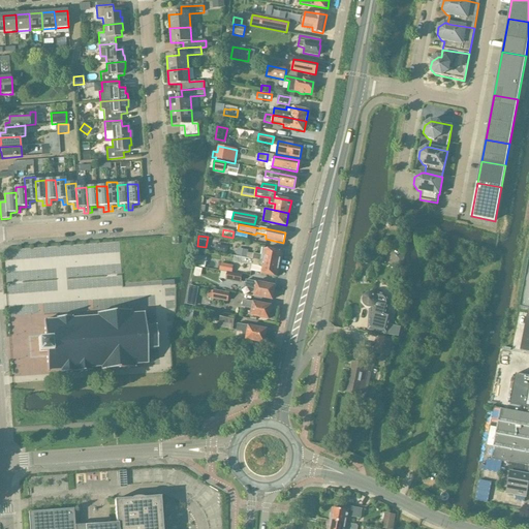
[(136,253),(127,254),(129,275),(137,274),(137,267),(142,267),(167,265),(166,246),(157,247),(157,246),(149,246),(150,247),(141,248),(141,254),(136,254),(136,253)]
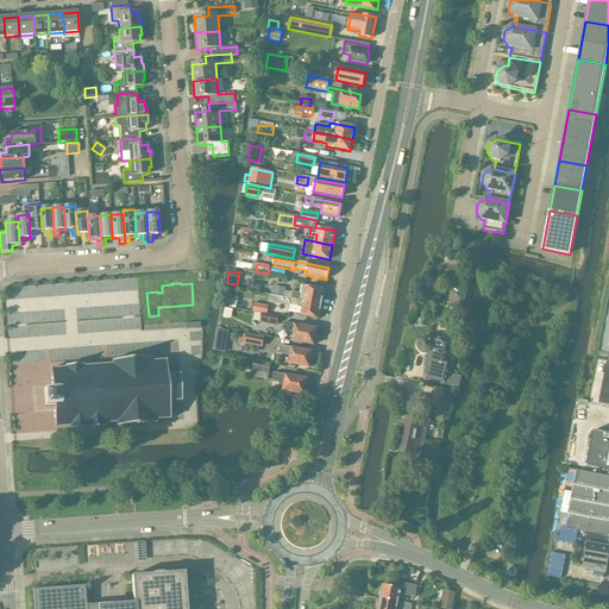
[(293,293),(292,299),(321,305),(324,290),(306,287),(302,286),(301,294),(293,293)]
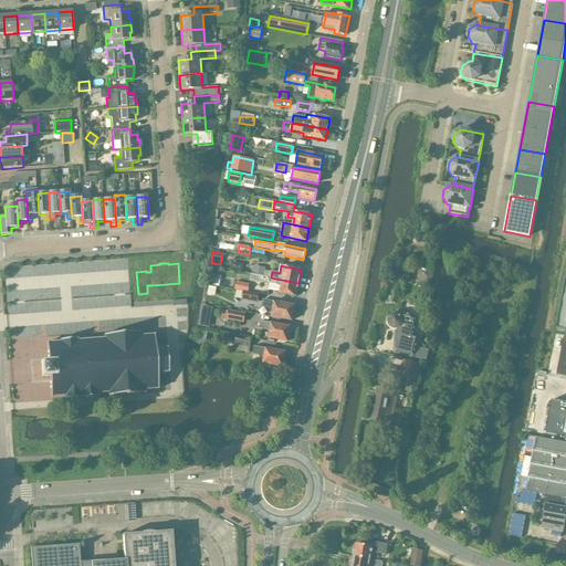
[(265,271),(265,269),(254,266),(252,274),(258,275),(264,276),(265,271)]
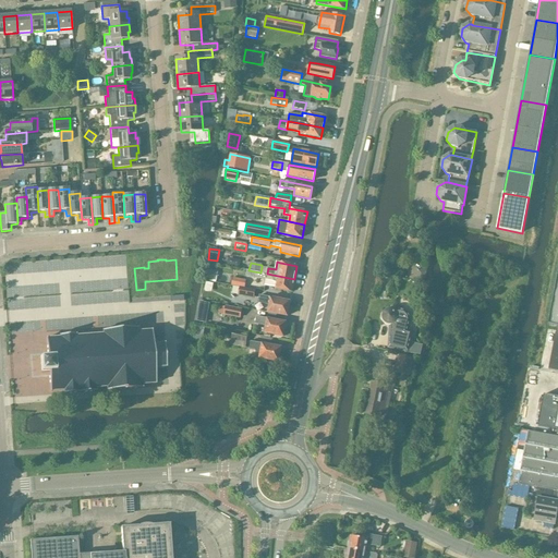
[(416,269),(414,282),(425,283),(427,271),(416,269)]
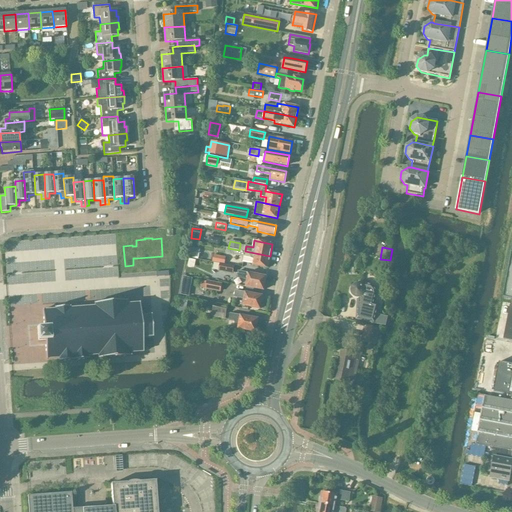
[(188,256),(196,257),(198,249),(190,248),(188,256)]
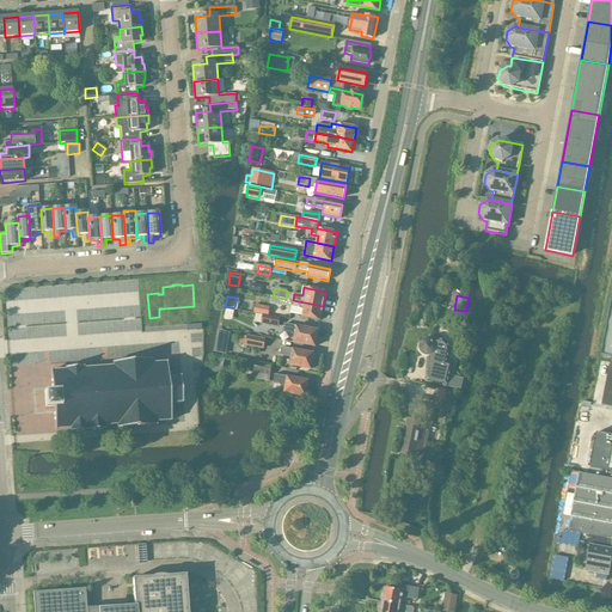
[(611,297),(605,337),(601,356),(611,359),(611,297)]
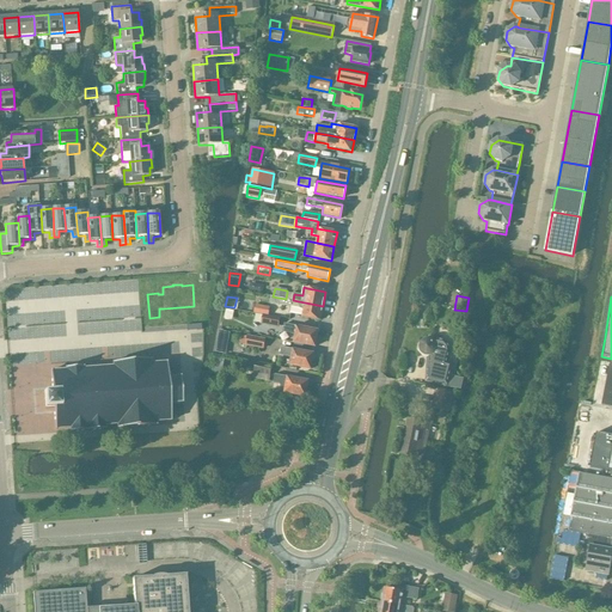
[(320,320),(323,306),(293,300),(292,306),(303,308),(301,317),(320,320)]
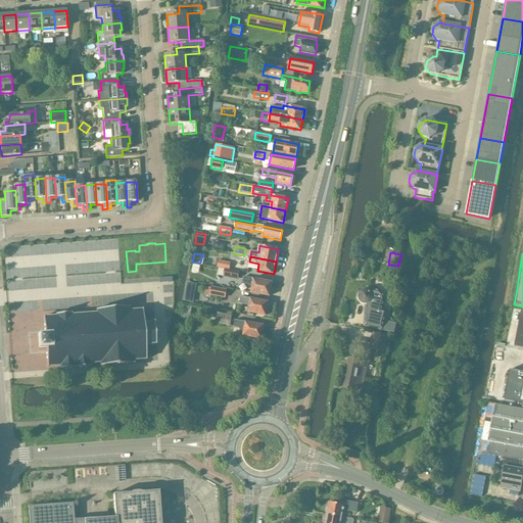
[(230,270),(231,263),(218,260),(217,268),(230,270)]
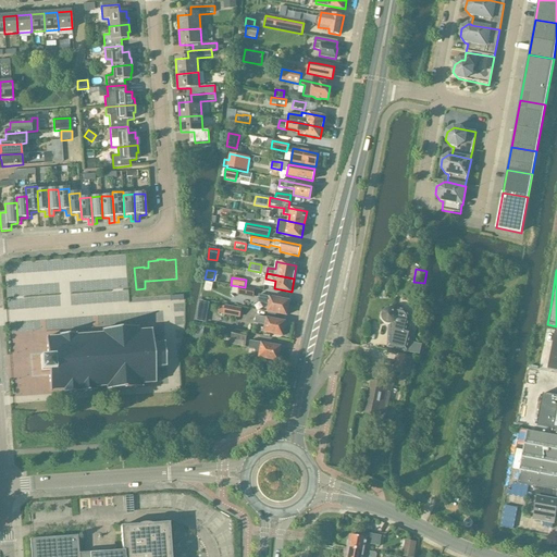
[(255,291),(239,287),(238,295),(237,296),(254,298),(255,291)]
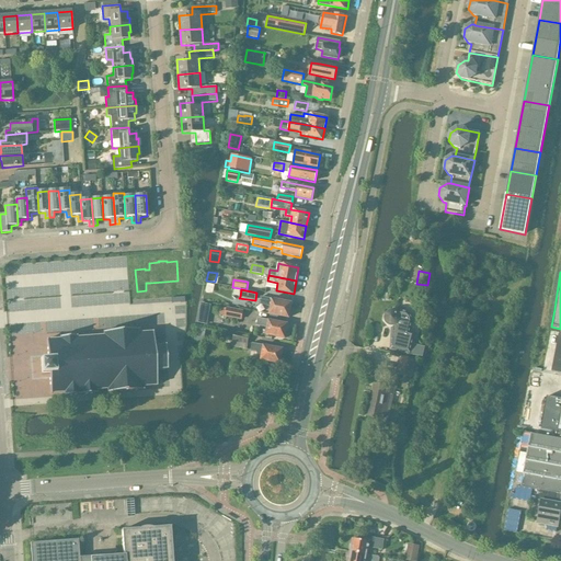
[(288,318),(292,304),(261,297),(260,304),(271,306),(270,315),(288,318)]
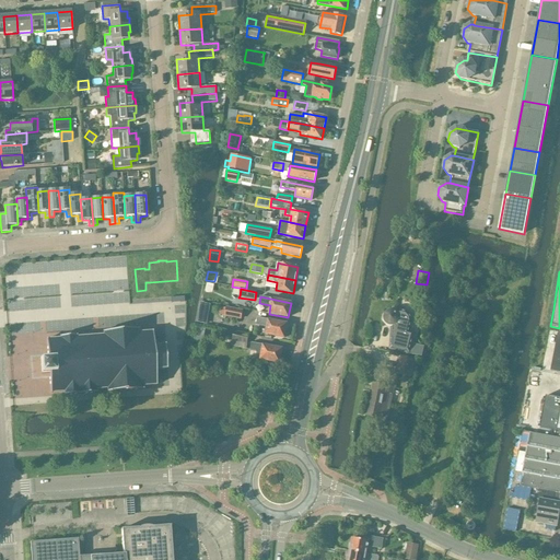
[(225,315),(241,318),(242,311),(226,307),(225,315)]
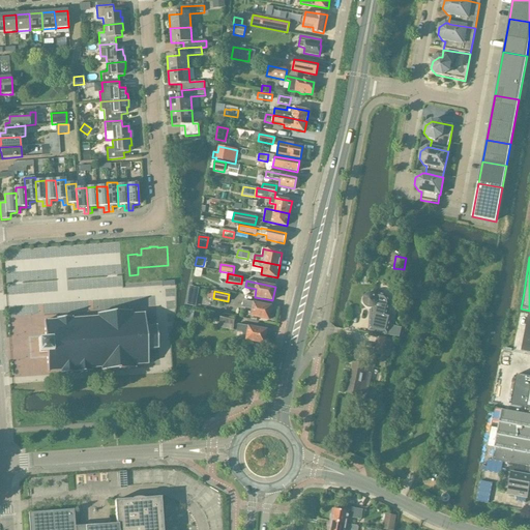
[(361,299),(361,300),(361,303),(362,305),(364,307),(366,310),(369,310),(370,330),(384,333),(386,333),(389,326),(392,315),(388,314),(390,303),(390,300),(387,296),(383,293),(379,293),(376,294),(375,293),(374,292),(372,292),(369,292),(366,293),(363,294),(362,297),(361,299)]
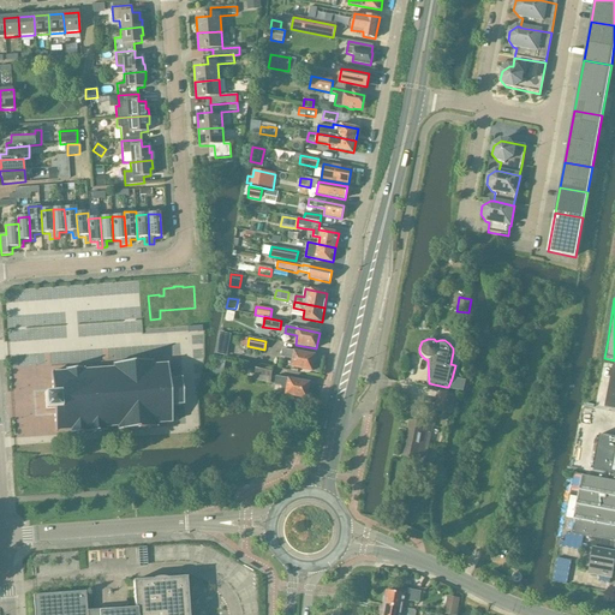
[(312,371),(315,356),(284,350),(281,357),(293,359),(292,368),(312,371)]
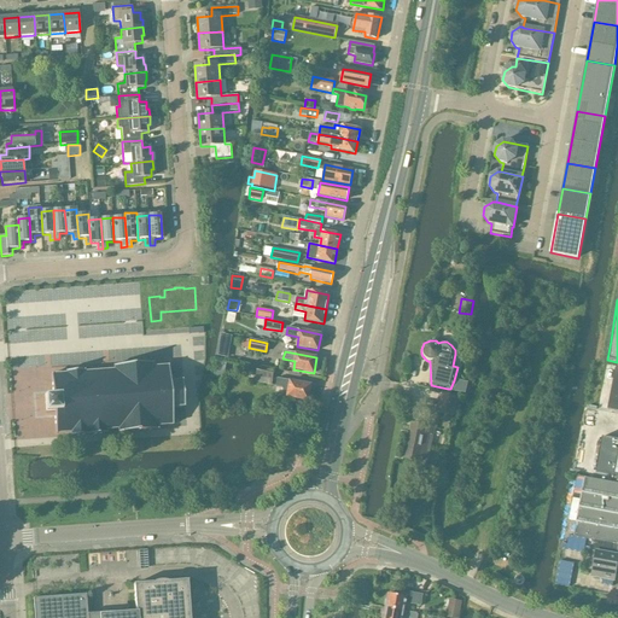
[(223,379),(227,362),(216,361),(214,377),(223,379)]
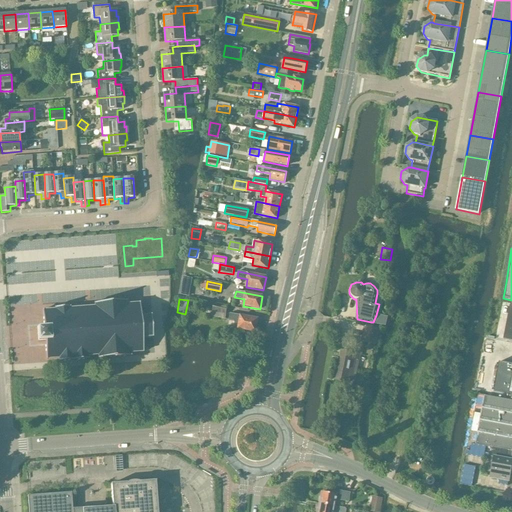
[(45,327),(38,328),(39,335),(39,341),(46,340),(47,359),(59,358),(59,360),(90,358),(89,355),(98,355),(98,358),(132,355),(131,352),(144,352),(143,338),(153,337),(151,315),(141,316),(140,302),(128,303),(128,300),(94,303),(95,305),(71,307),(71,306),(55,307),(56,308),(44,309),(45,327)]
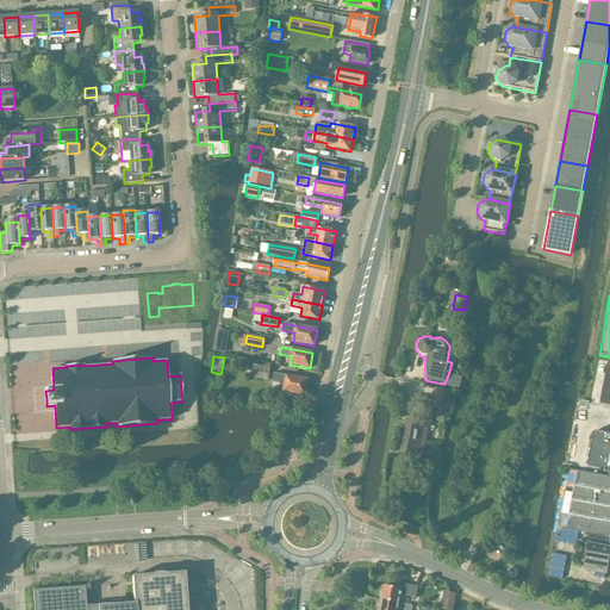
[(268,379),(272,365),(255,361),(251,377),(268,379)]
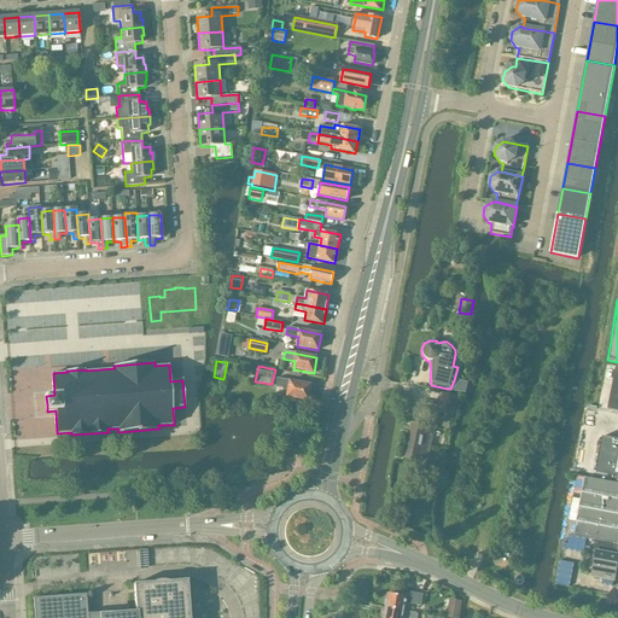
[(617,369),(614,369),(607,409),(617,410),(617,369)]
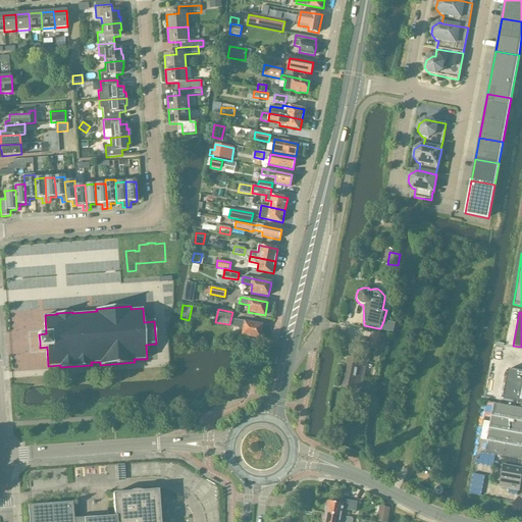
[(235,319),(233,326),(238,327),(243,335),(260,338),(263,325),(235,319)]
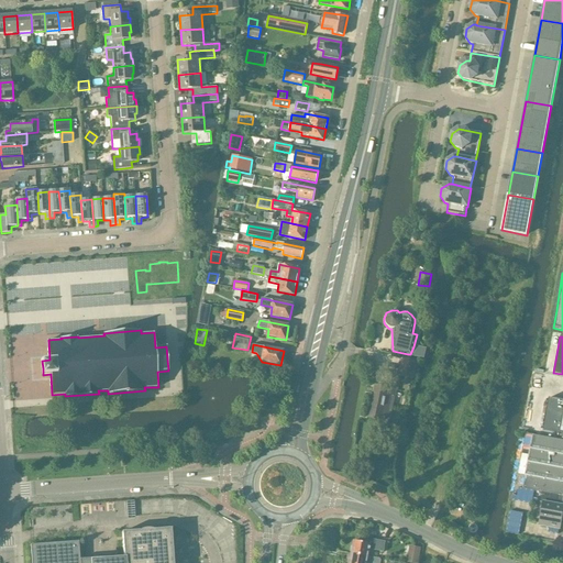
[(416,360),(403,357),(399,376),(412,378),(416,360)]
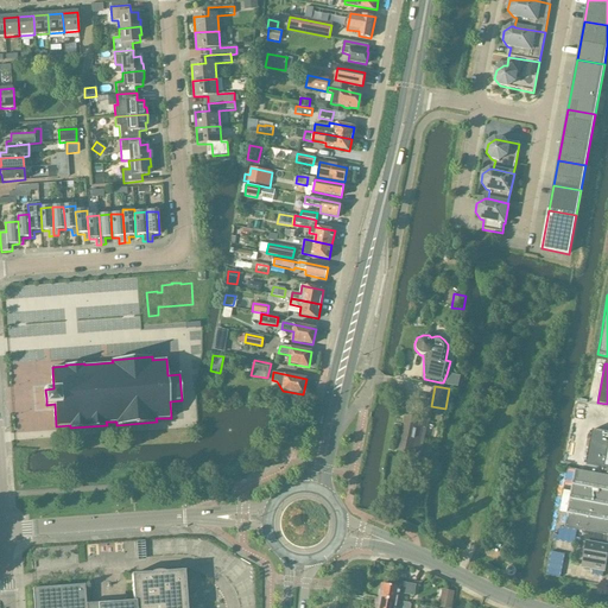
[(406,416),(398,451),(411,454),(413,447),(420,449),(428,420),(413,417),(406,416)]
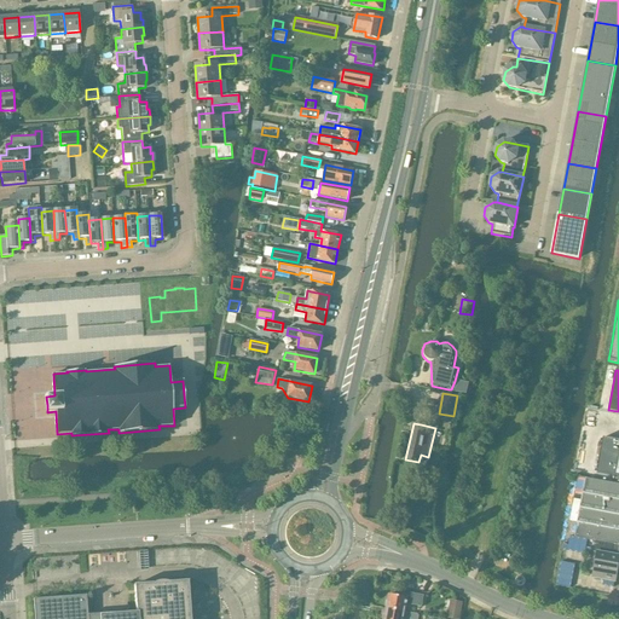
[(618,440),(603,438),(597,473),(618,476),(618,440)]
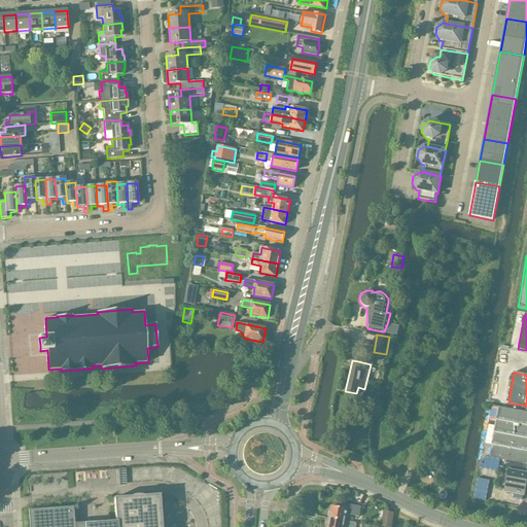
[(374,417),(376,405),(360,401),(358,414),(374,417)]
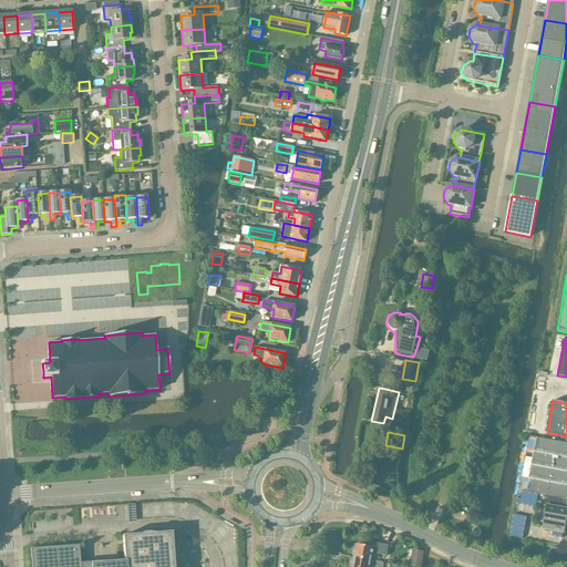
[(529,437),(523,471),(529,472),(536,439),(529,437)]
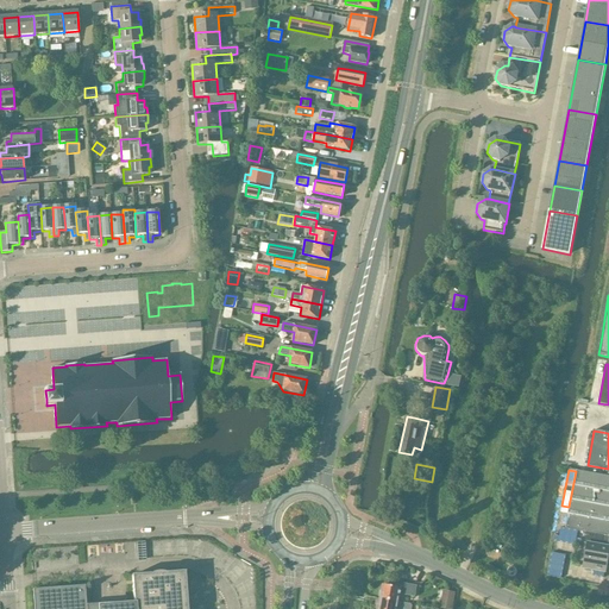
[(608,476),(576,471),(569,507),(565,528),(585,533),(584,544),(588,544),(583,567),(606,572),(608,551),(608,547),(607,548),(608,538),(608,476)]
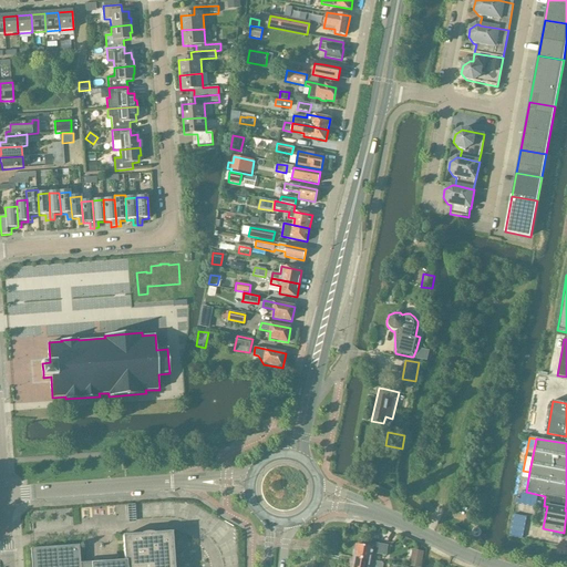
[(178,508),(187,511),(189,504),(182,502),(178,508)]
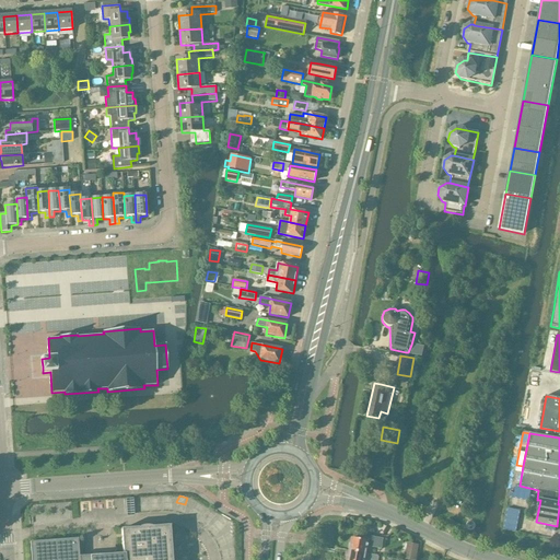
[(195,501),(186,514),(194,520),(202,506),(195,501)]
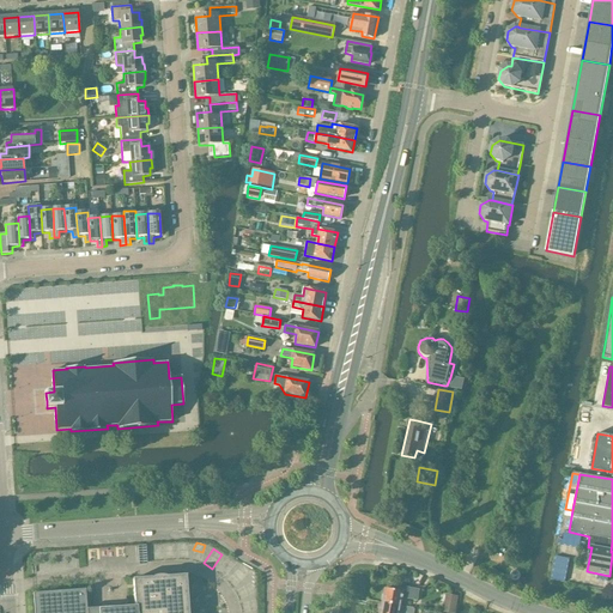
[(188,612),(186,576),(133,580),(134,612),(109,612),(109,607),(86,610),(85,590),(34,594),(34,612),(188,612)]
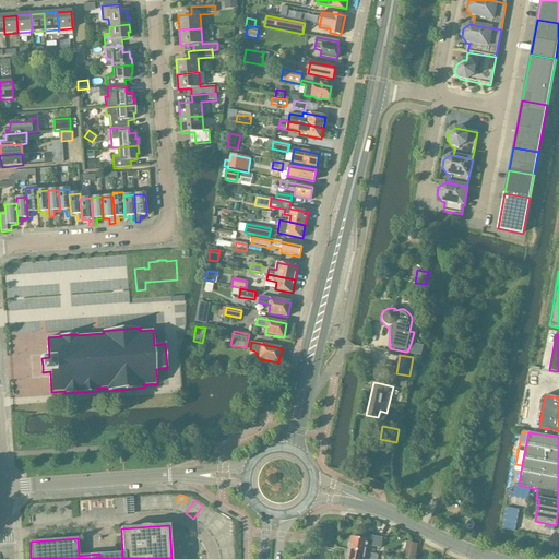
[(349,550),(366,552),(367,546),(377,547),(378,540),(363,537),(363,539),(352,537),(349,550)]
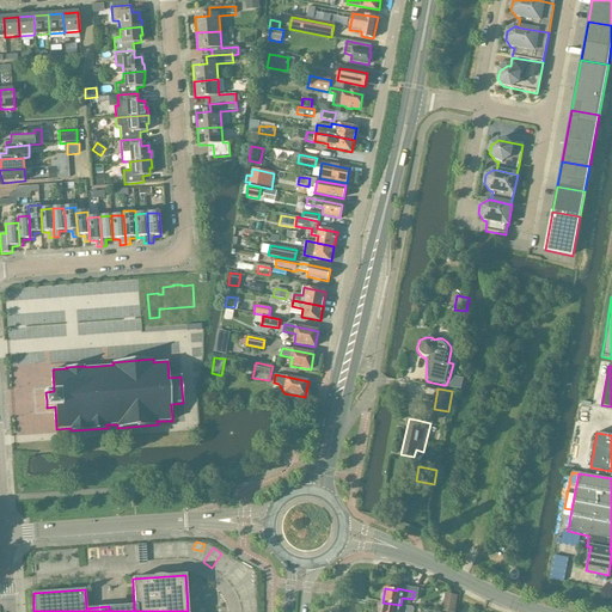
[(444,604),(441,611),(454,611),(458,597),(451,595),(448,605),(444,604)]
